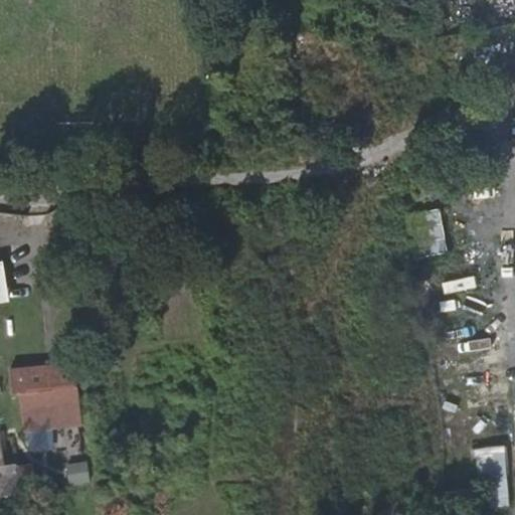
[(441,207),(415,211),(420,252),(446,249),(441,207)]
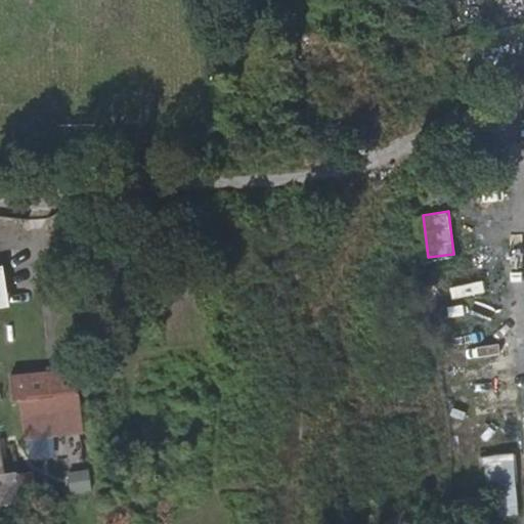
[(0,249),(22,249),(20,225),(0,225),(0,249)]
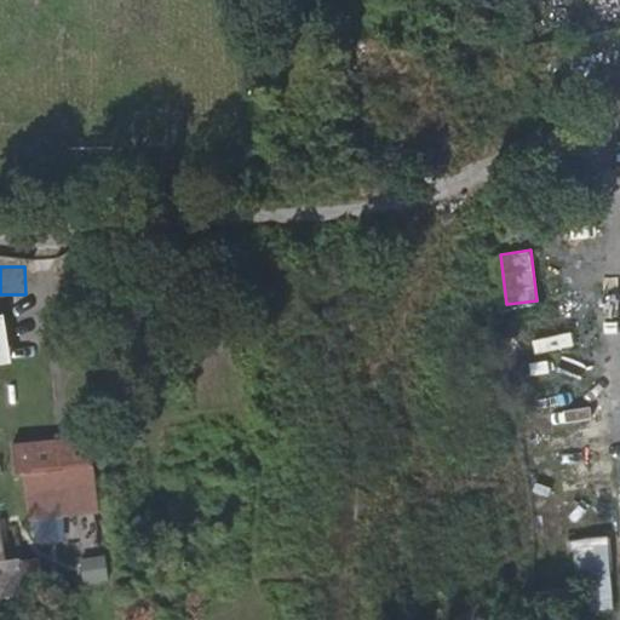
[(6,315),(0,315),(0,362),(10,362),(6,315)]
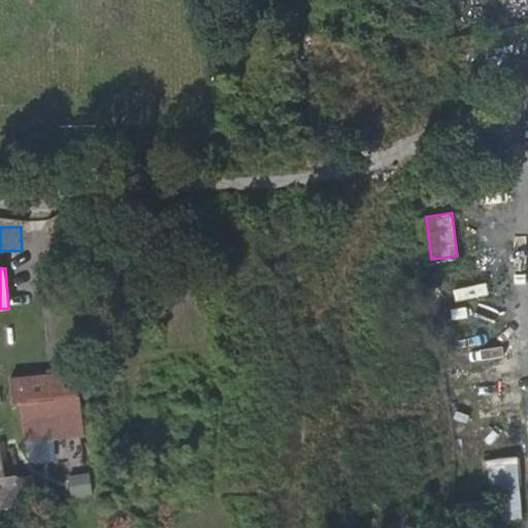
[(78,422),(76,395),(22,401),(25,427),(44,426),(78,422)]
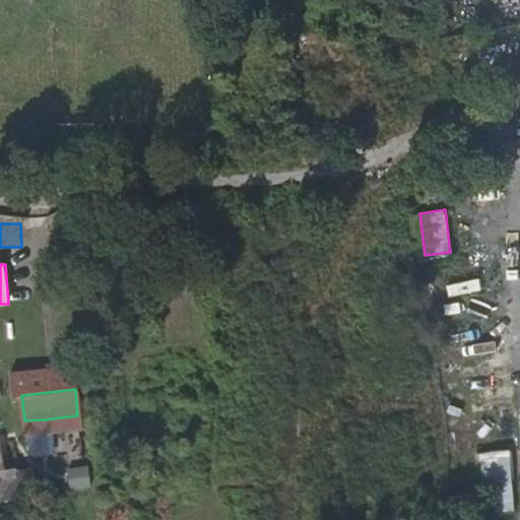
[(512,451),(479,452),(481,513),(514,512),(512,451)]
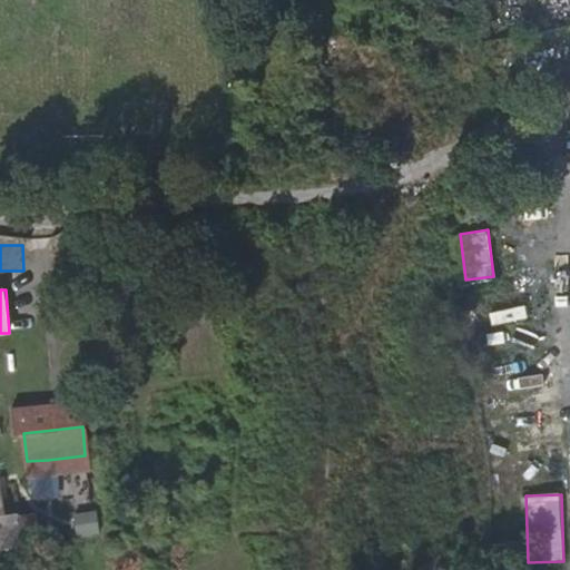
[(70,513),(72,538),(99,536),(97,510),(70,513)]
